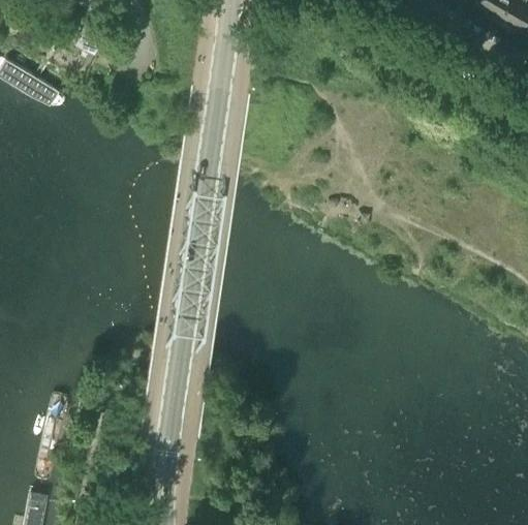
[(476,0),(474,4),(497,17),(505,0),(476,0)]
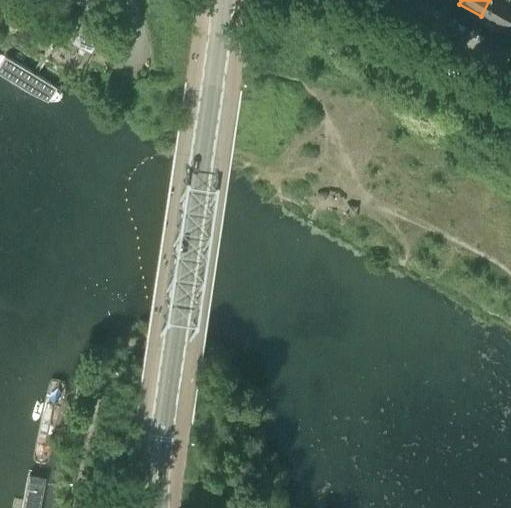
[(510,0),(489,0),(481,16),(502,28),(505,23),(510,26),(510,0)]
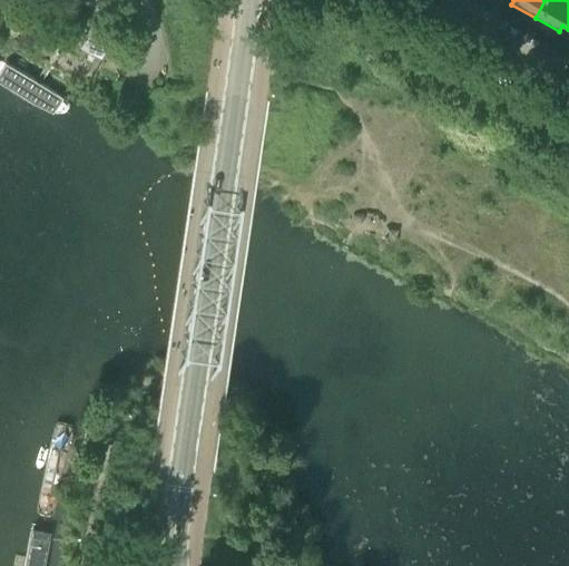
[(80,49),(100,60),(106,50),(86,39),(85,41),(80,49)]
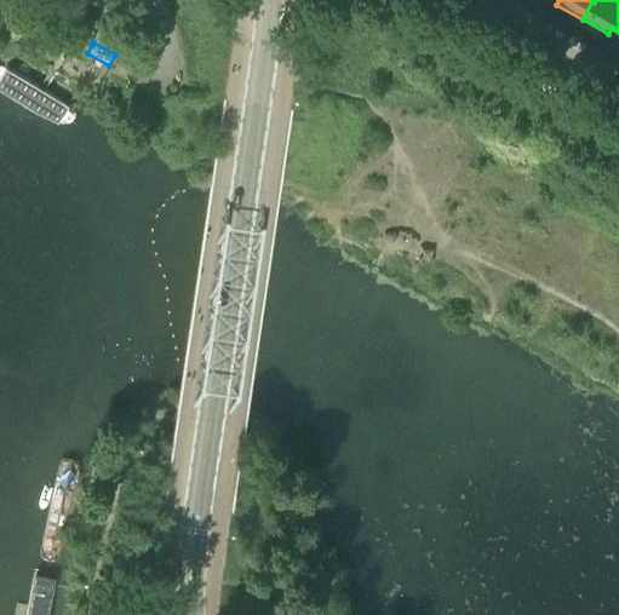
[(0,90),(67,130),(72,127),(75,122),(75,116),(73,109),(69,105),(43,90),(6,68),(0,68),(0,90)]
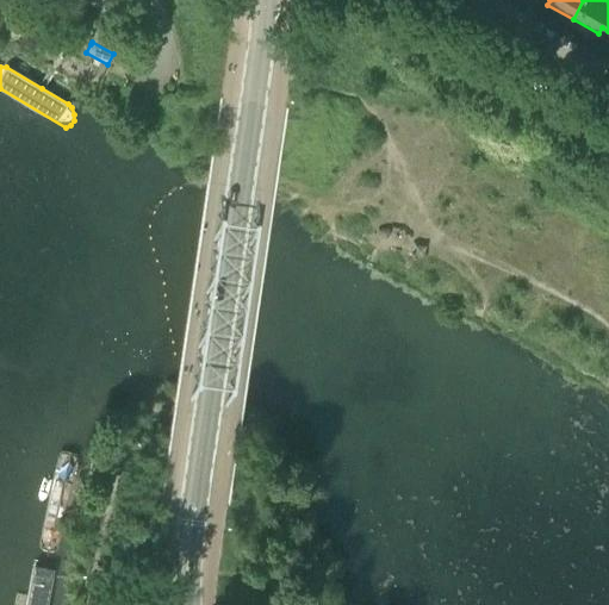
[(70,540),(86,456),(57,451),(42,534),(70,540)]
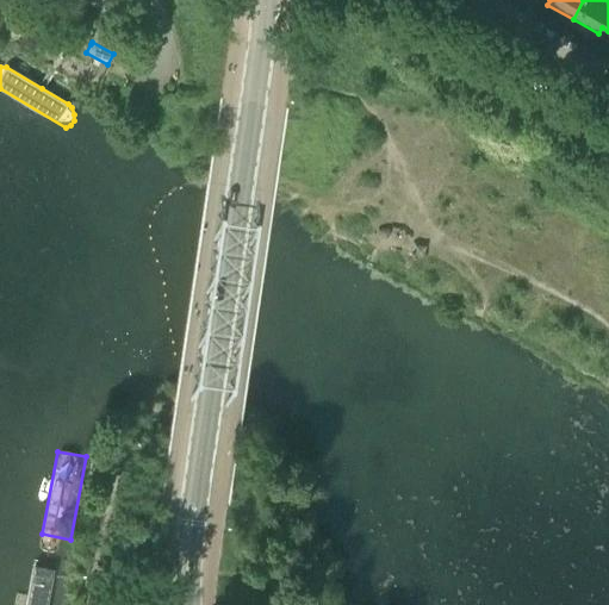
[(51,604),(60,573),(37,567),(28,604),(51,604)]
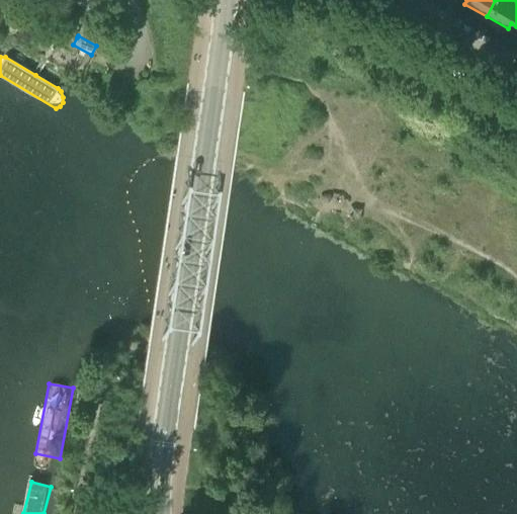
All buildings are outlined.
